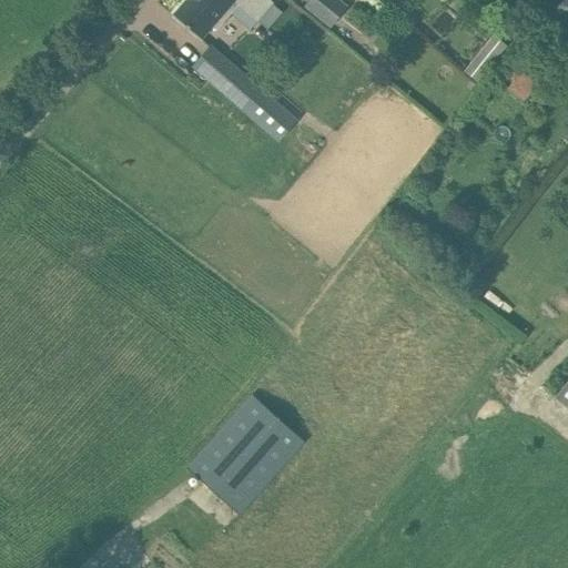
[(184,0),(171,16),(200,40),(211,28),(215,31),(231,13),(227,10),(234,2),(256,22),(273,3),(270,0),(184,0)]
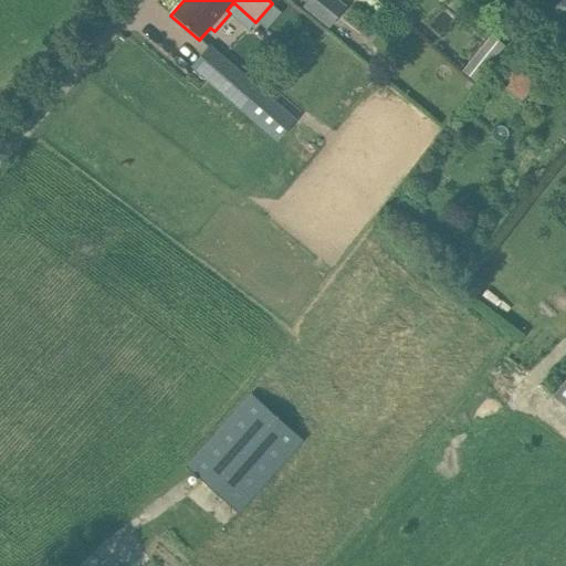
[(338,0),(310,0),(305,6),(332,28),(348,8),(338,0)]
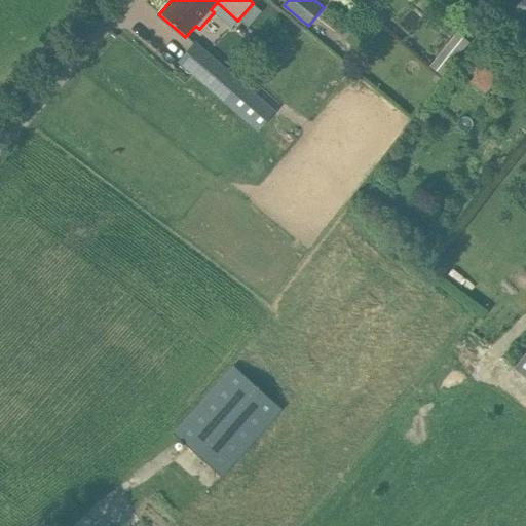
[(525,0),(523,0),(516,7),(489,32),(498,42),(513,30),(525,44),(525,0)]
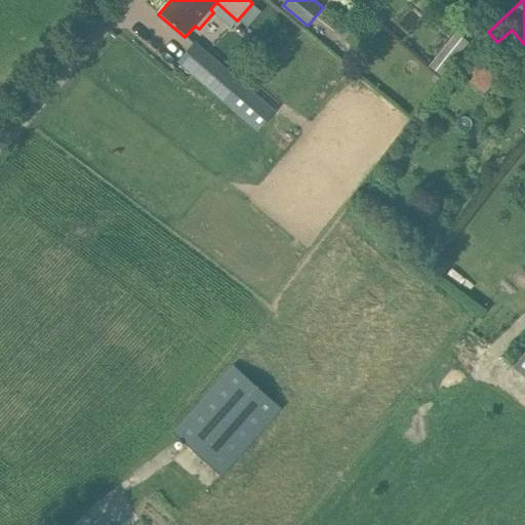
[(456,32),(430,66),(443,76),(469,42),(456,32)]
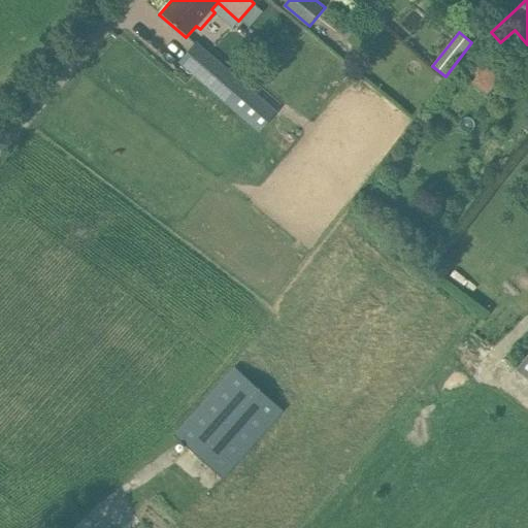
[(229,104),(245,86),(197,42),(180,62),(229,104)]
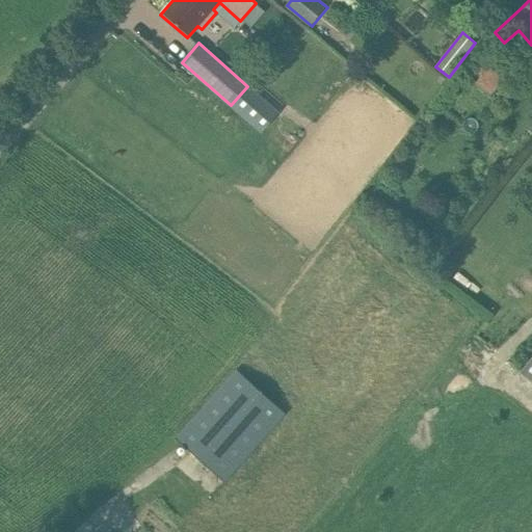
[(488,97),(509,72),(495,59),(490,64),(484,59),(474,72),(480,76),(473,84),(488,97)]
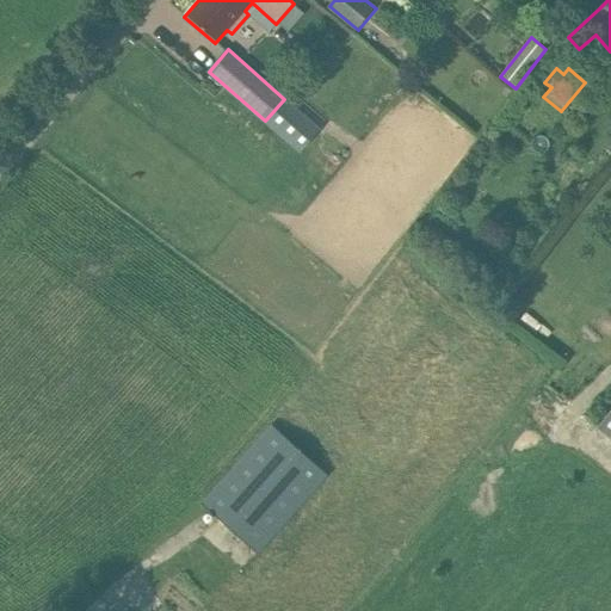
[(610,411),(599,427),(610,436),(610,411)]
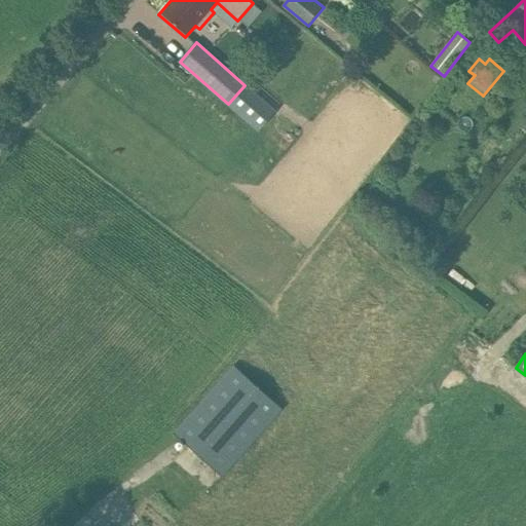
[(282,408),(233,366),(174,434),(223,476),(282,408)]
